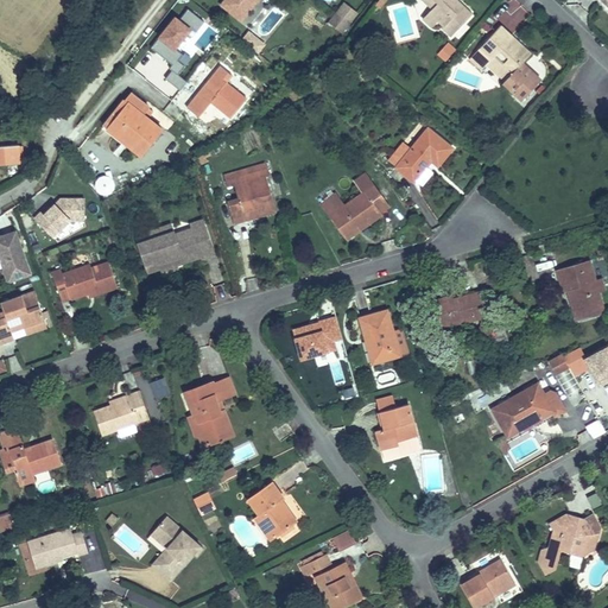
[(225,0),(221,5),(232,13),(235,8),(241,7),(244,10),(251,0),(254,0),(257,1),(257,0),(225,0)]
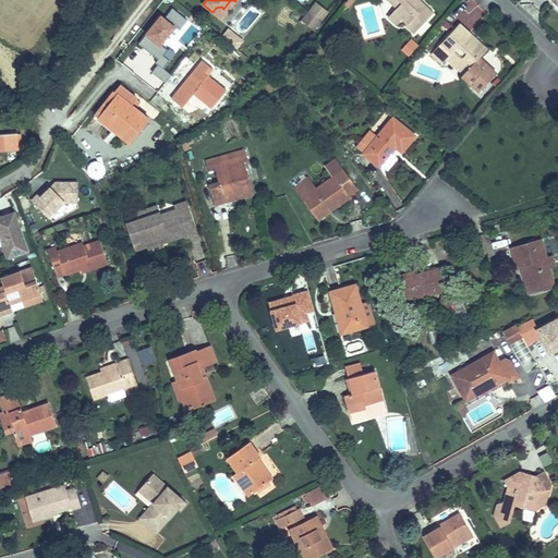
[(216,8),(213,12),(221,20),(235,1),(233,0),(230,0),(223,9),(221,7),(216,8)]
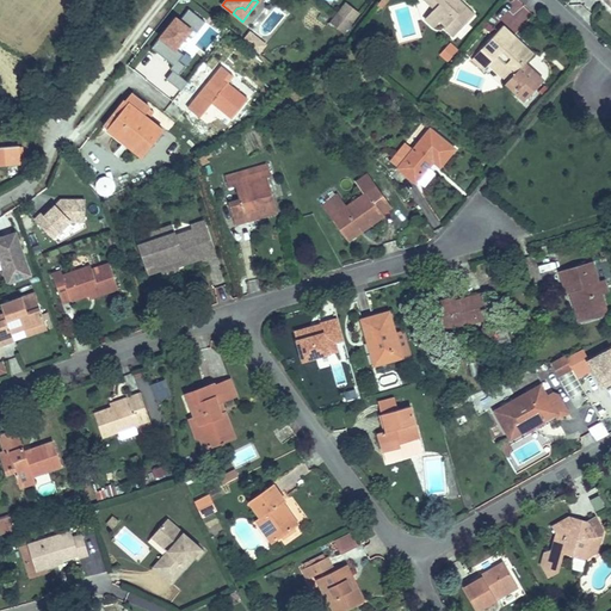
[(436,0),(439,4),(434,8),(425,18),(434,28),(440,20),(446,25),(445,28),(454,36),(474,14),(458,0),(456,0),(456,1),(455,0),(436,0)]
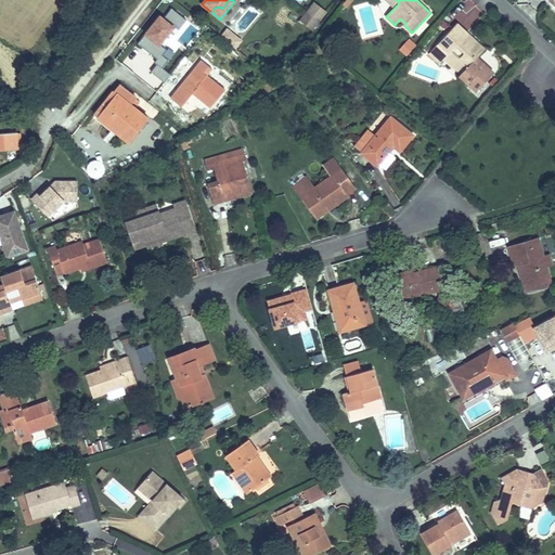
[(314,3),(308,12),(319,21),(325,12),(314,3)]
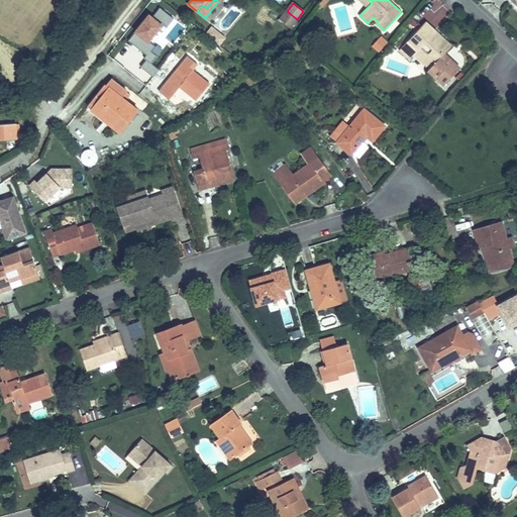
[(173,44),(185,27),(159,8),(151,17),(147,14),(127,42),(143,55),(135,66),(152,78),(159,69),(148,62),(165,38),(173,44)]
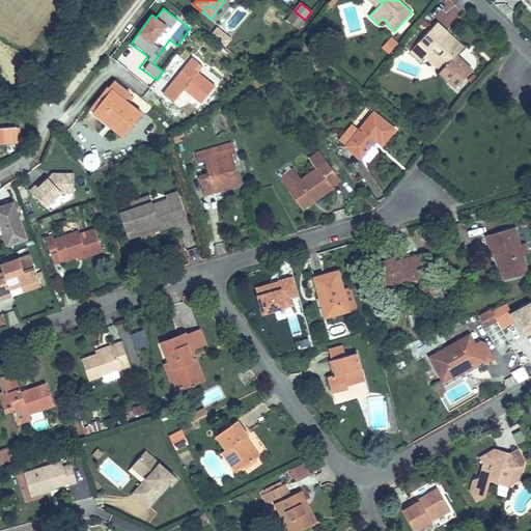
[(454,57),(442,71),(440,73),(455,88),(473,70),(463,61),(456,61),(456,55),(464,47),(437,22),(427,32),(421,39),(411,51),(421,60),(425,55),(432,49),(441,56),(450,54),(454,57)]
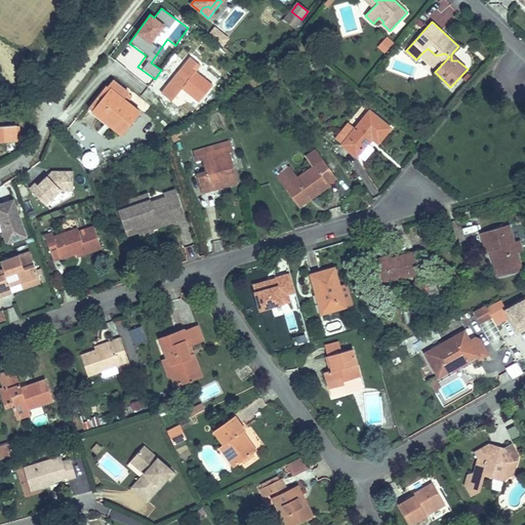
[(213,37),(224,45),(229,39),(219,31),(213,37)]
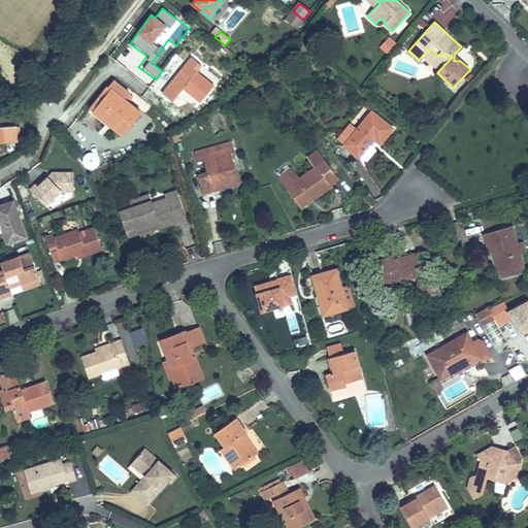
[(394,44),(388,39),(381,47),(387,53),(394,44)]
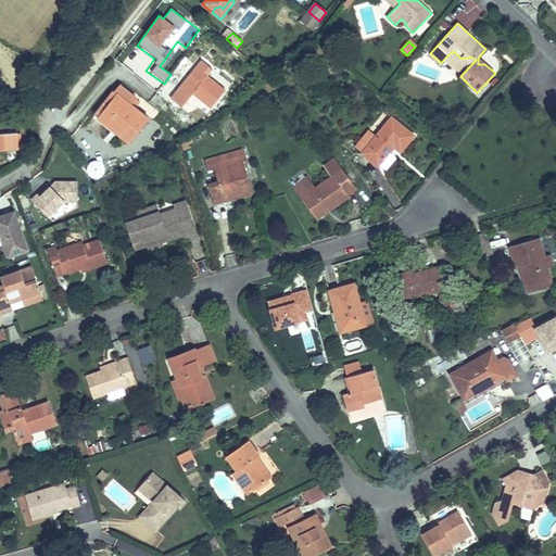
[(462,59),(453,51),(445,58),(463,74),(476,60),(471,57),(462,59)]
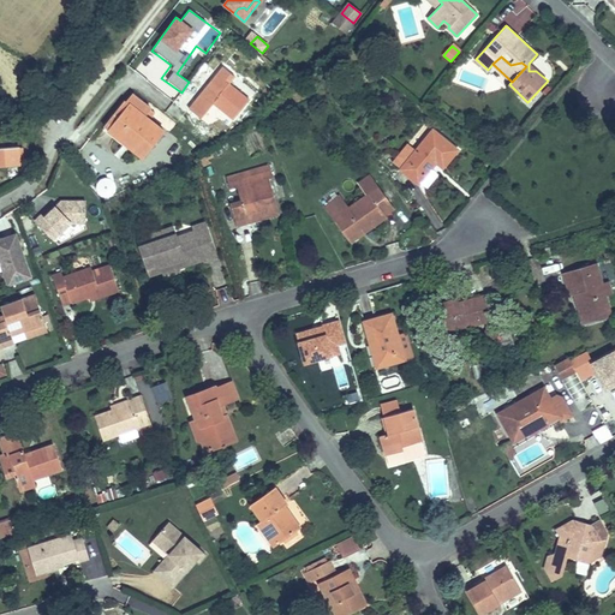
[(218,73),(201,93),(203,95),(212,102),(213,102),(204,112),(202,109),(193,102),(189,108),(206,121),(214,112),(209,108),(228,83),(218,73)]
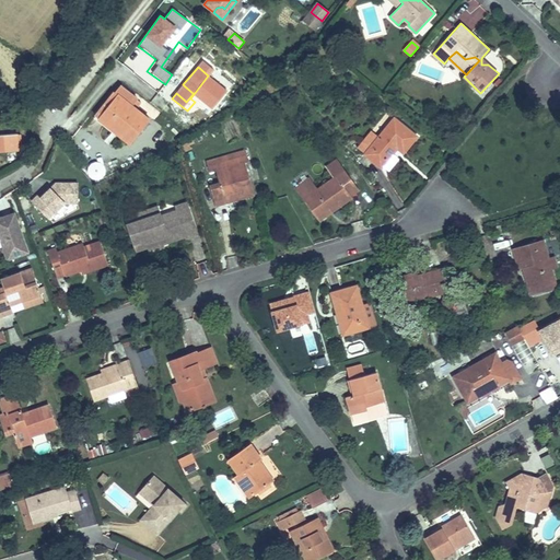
[(312,76),(305,67),(296,73),(303,82),(312,76)]
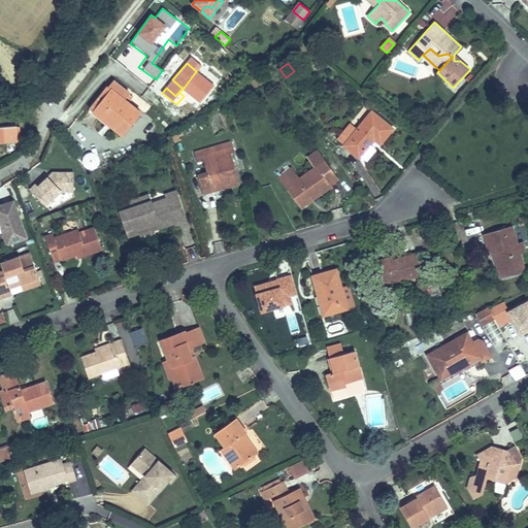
[(172,79),(166,88),(173,94),(175,96),(182,88),(174,81),(172,79)]
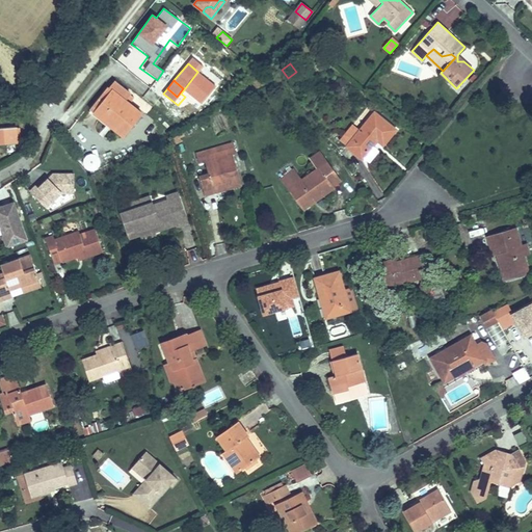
[(112,89),(126,100),(131,95),(114,81),(90,110),(94,112),(112,89)]
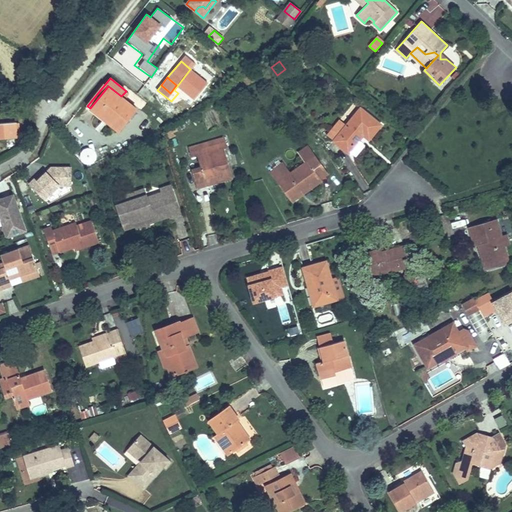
[(137,109),(121,96),(108,86),(90,108),(119,131),(137,109)]
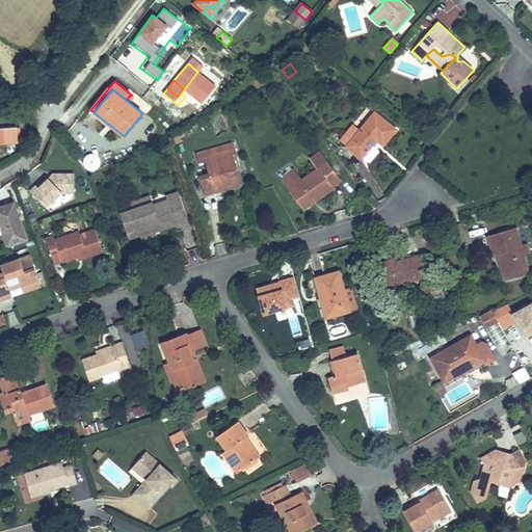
[(396,130),(374,112),(347,147),(362,159),(377,139),(383,144),(396,130)]
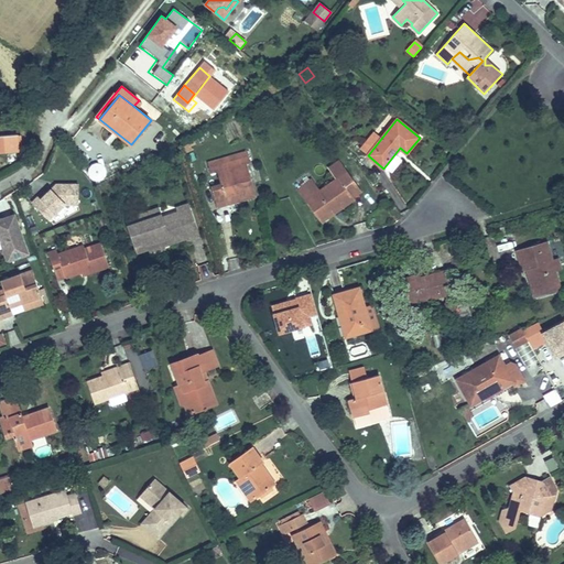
[(0,152),(19,151),(18,134),(0,136),(0,152)]
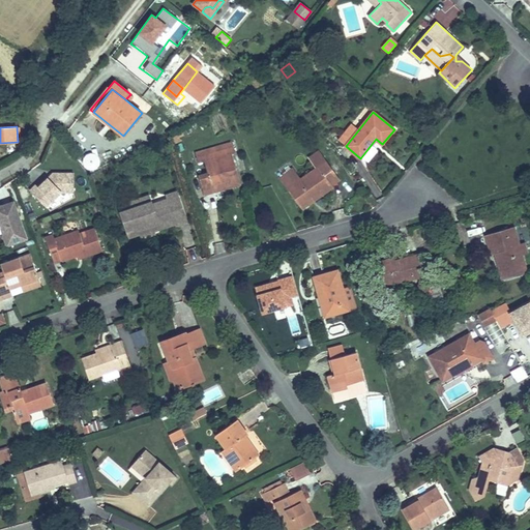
[(232,143),(196,153),(198,163),(204,160),(208,173),(199,176),(204,195),(241,183),(232,153),(235,152),(232,143)]
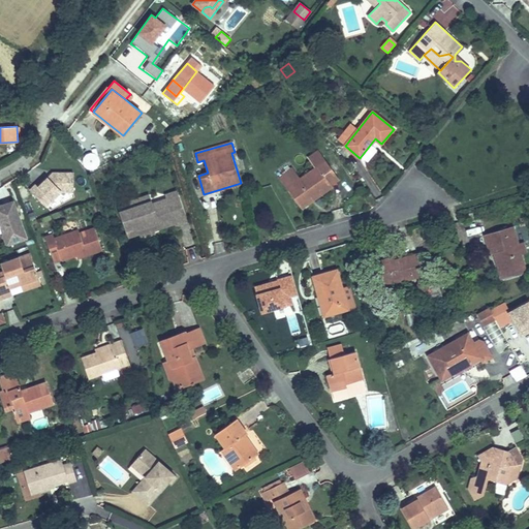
[(95,152),(85,156),(90,168),(100,164),(95,152)]
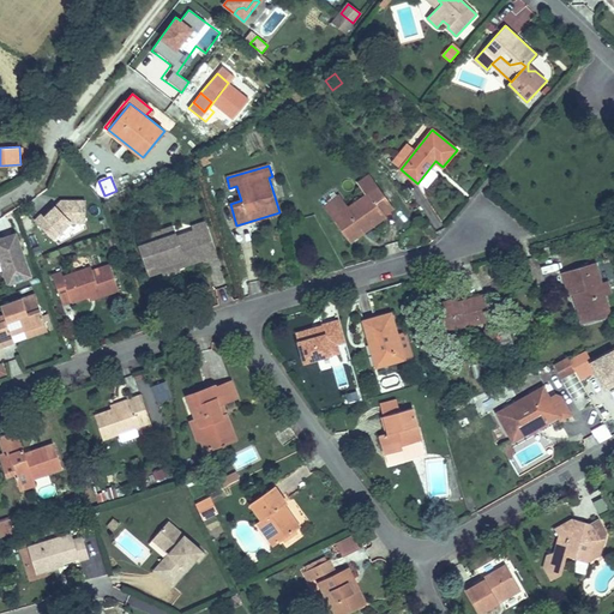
[(335,217),(348,236),(361,227),(365,232),(385,217),(383,215),(392,209),(377,187),(367,194),(348,208),(339,196),(326,205),(335,217)]
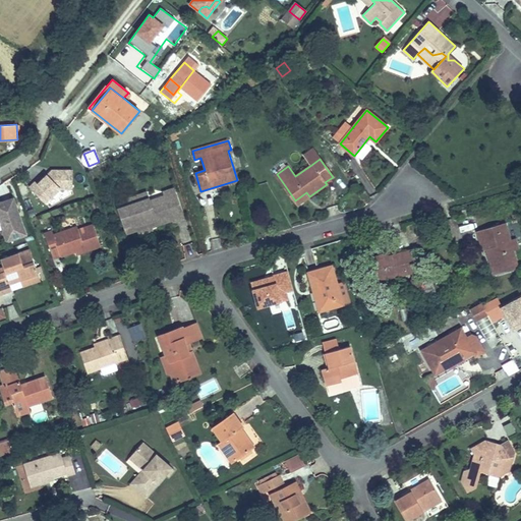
[(72,170),(52,170),(52,173),(48,177),(47,176),(39,184),(36,181),(30,187),(45,204),(59,189),(72,189),(72,170)]
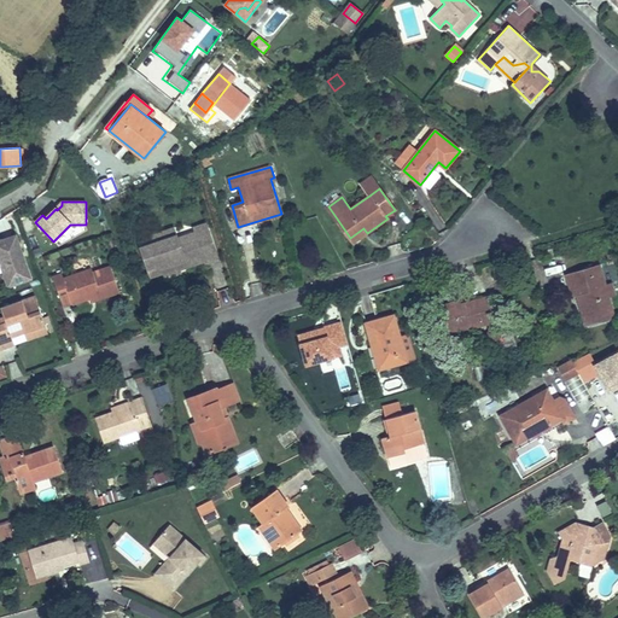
[(197,232),(198,235),(209,232),(205,223),(194,227),(196,232),(197,232)]
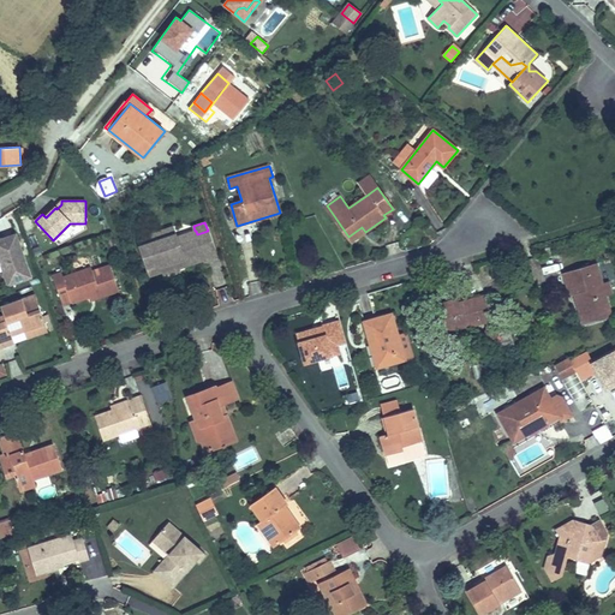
[(175,234),(173,227),(149,234),(149,237),(138,242),(139,246),(175,234)]
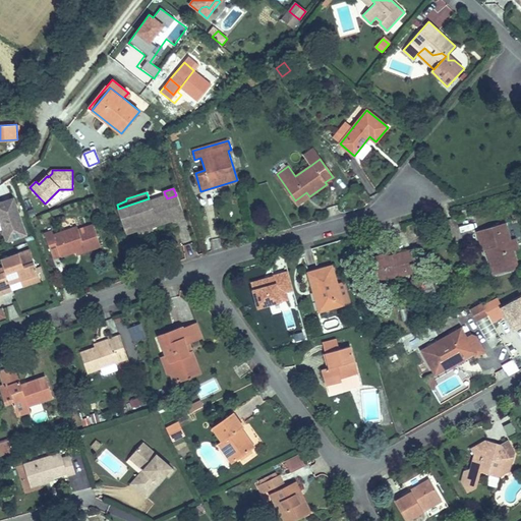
[(297,205),(309,196),(306,192),(295,200),(297,205)]
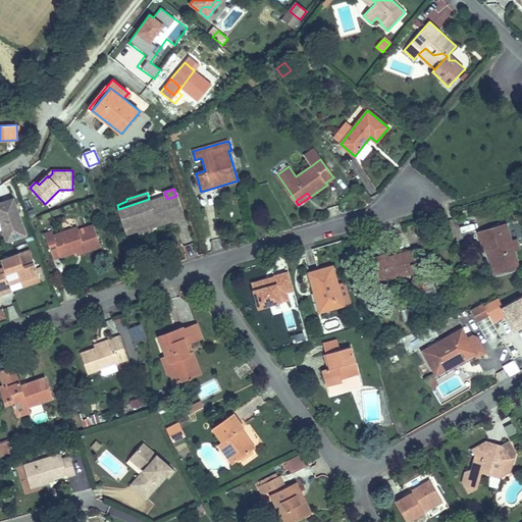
[(165,196),(150,201),(149,199),(118,209),(124,226),(135,222),(136,225),(155,219),(157,224),(173,219),(174,219),(173,216),(183,213),(176,196),(167,199),(166,196),(165,196)]
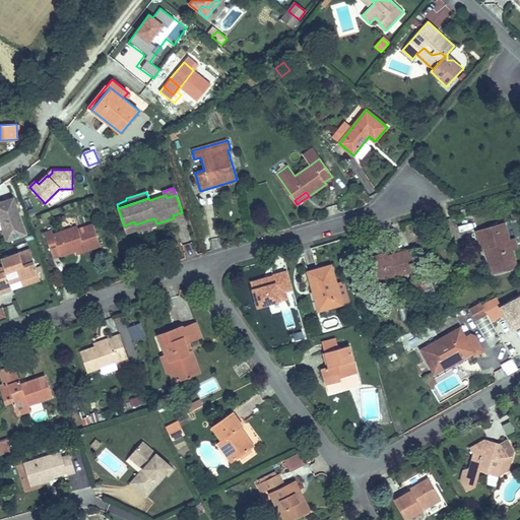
[(0,222),(7,242),(25,235),(13,198),(0,202),(0,222)]
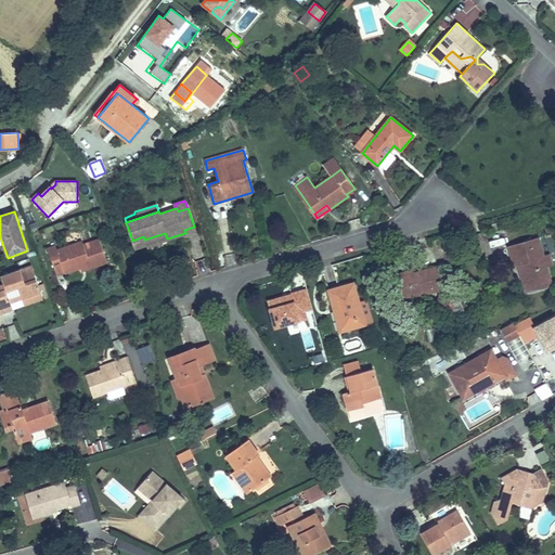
[(194,227),(184,230),(185,233),(184,233),(185,236),(196,233),(194,227)]
